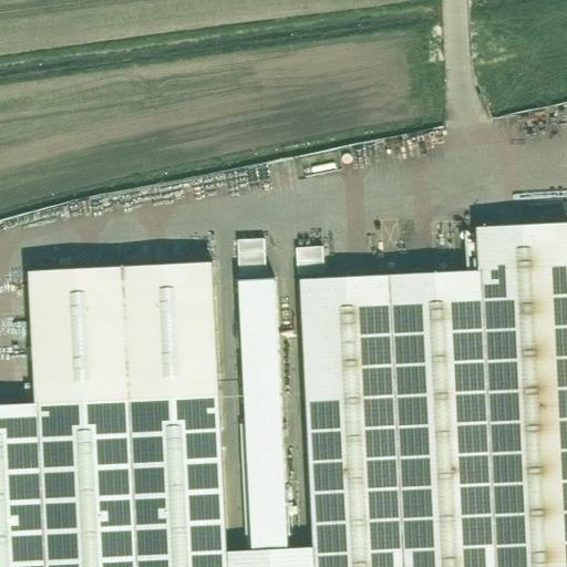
[(481,271),(302,279),(313,545),(313,566),(566,566),(566,222),(478,226),(481,271)]
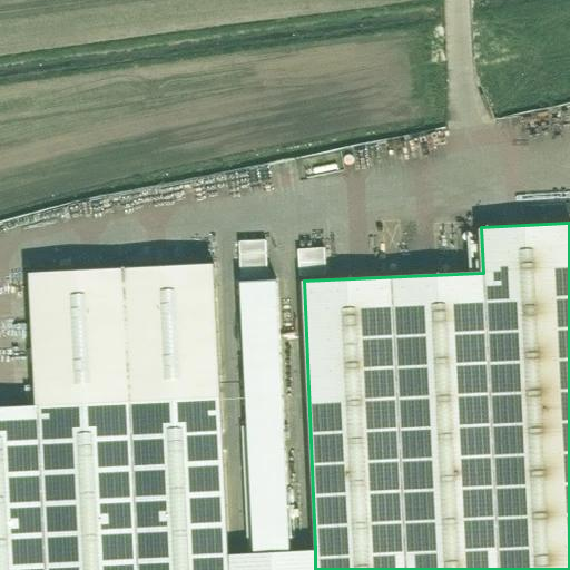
[(244,241),(244,277),(273,276),(272,239),(244,241)]
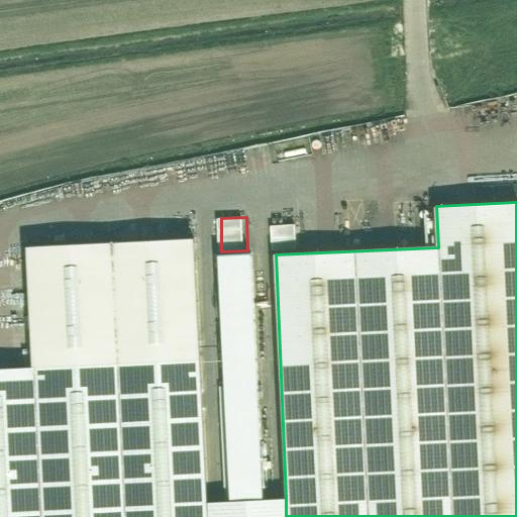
[(274,226),(275,250),(301,249),(300,224),(274,226)]
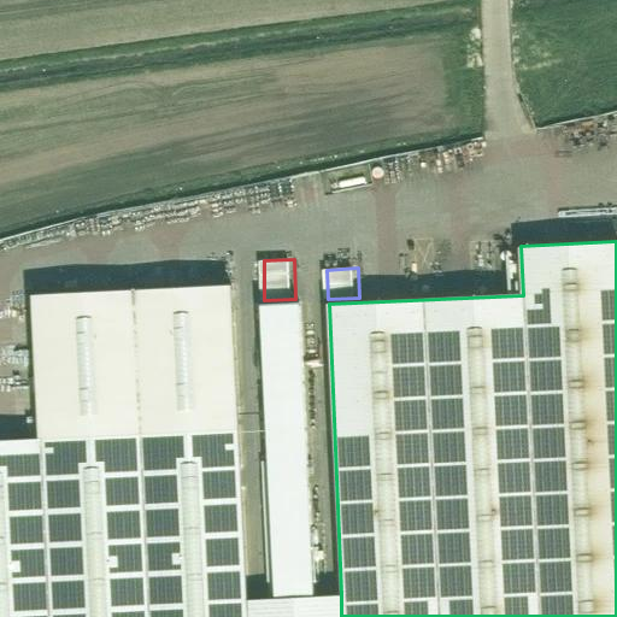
[(248,616),(233,282),(29,292),(36,435),(0,436),(0,616),(248,616)]
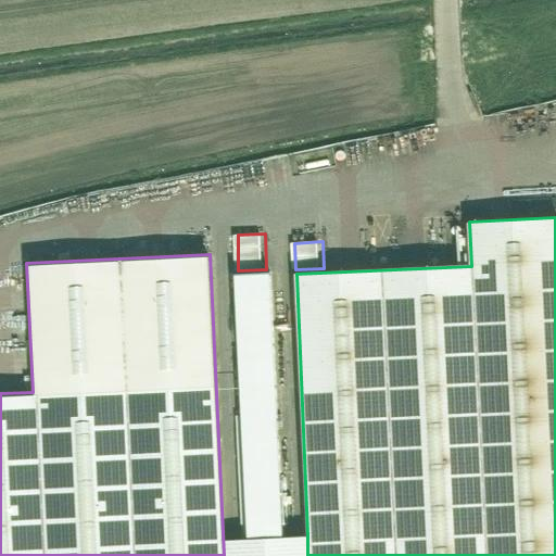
[(224,555),(307,555),(307,534),(281,535),(270,272),(234,273),(240,416),(236,416),(241,539),(224,540),(224,555)]
